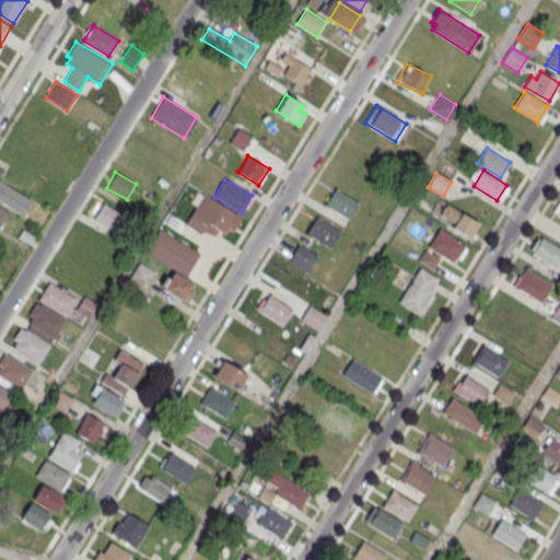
[(0,181),(32,199),(22,214),(0,201),(0,181)]
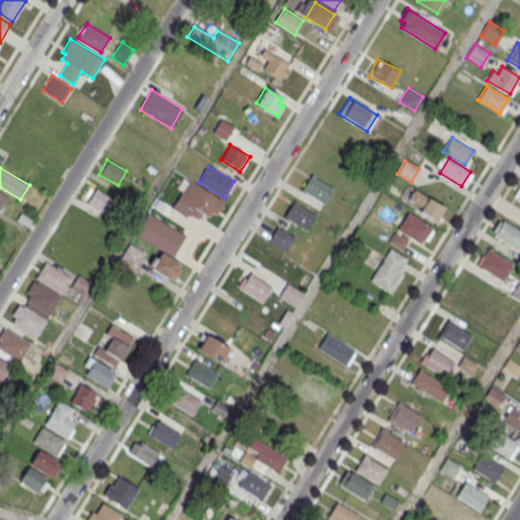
[(332,189),(311,175),(302,190),(323,204),(332,189)]
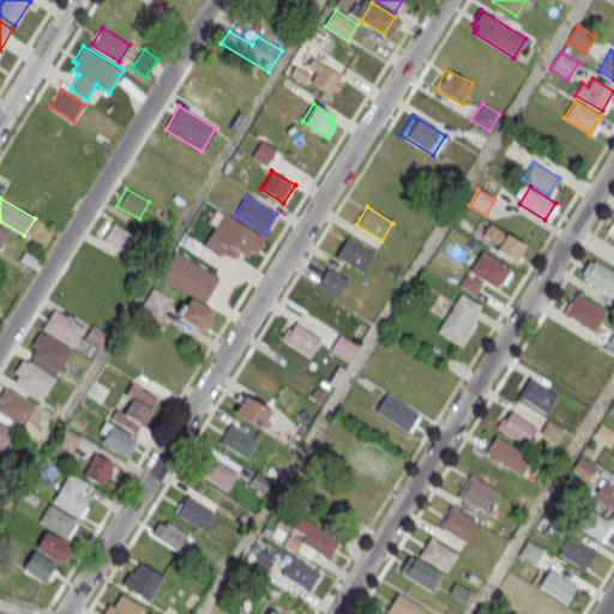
[(223,211),(265,238),(256,252),(251,250),(247,256),(228,245),(220,257),(202,246),(223,211)]
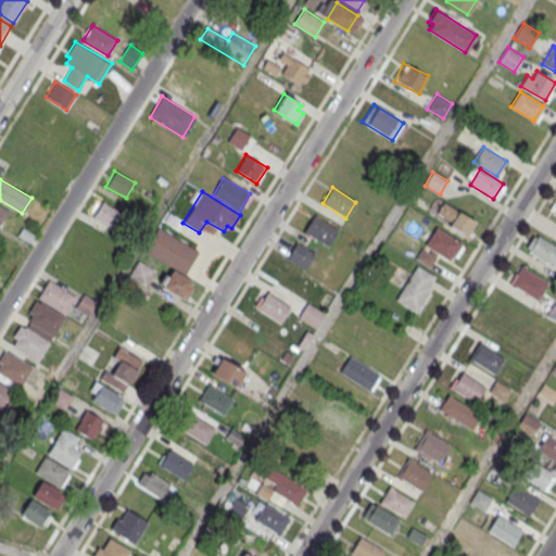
[(465,237),(475,220),(438,198),(429,211),(446,222),(444,225),(465,237)]
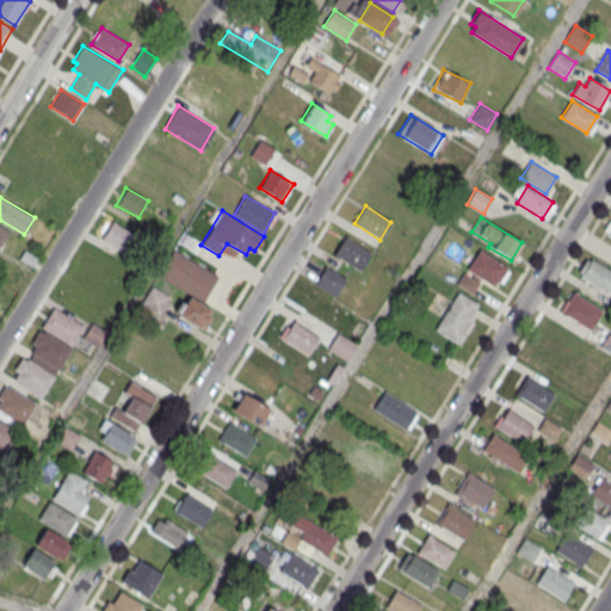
[(139,236),(113,221),(103,239),(128,254),(139,236)]
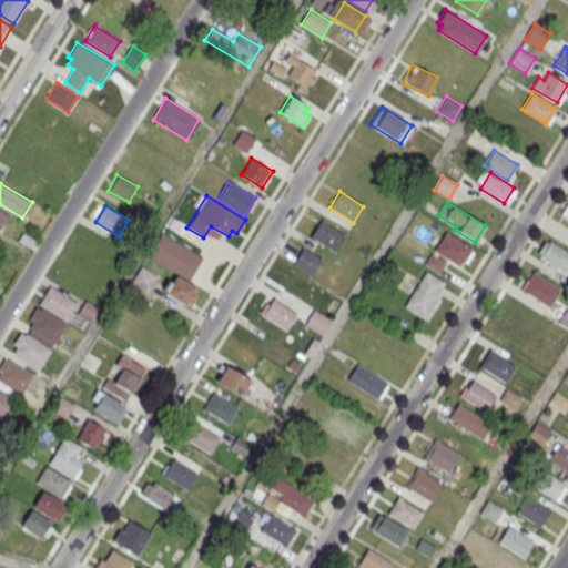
[(0,209),(9,215),(0,230),(0,209)]
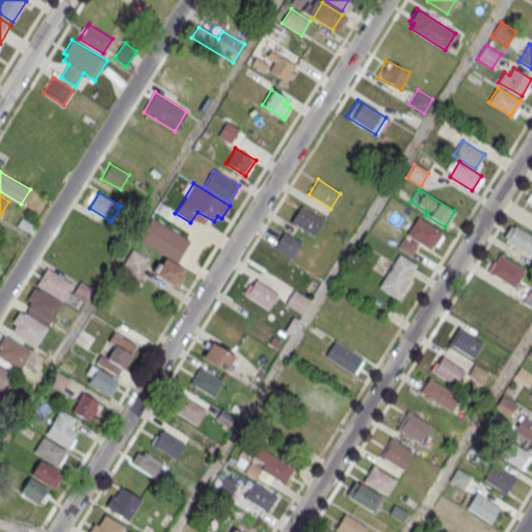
[(314,236),(323,219),(300,206),(291,221),(314,236)]
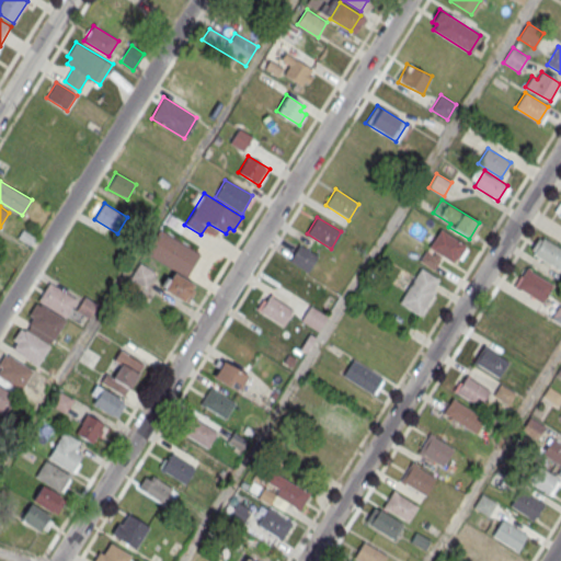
[(145,252),(185,277),(199,253),(159,229),(145,252)]
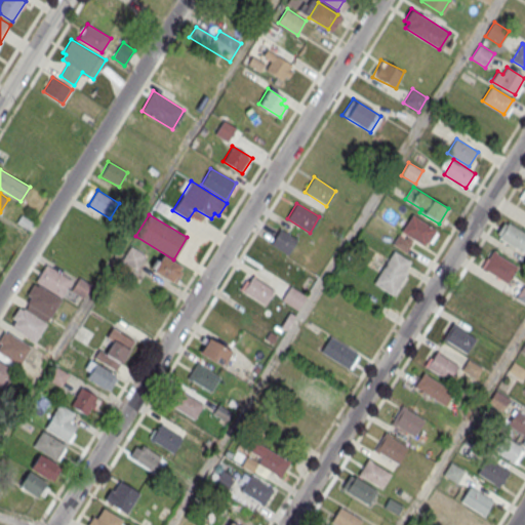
[(411,214),(437,230),(427,246),(401,231),(411,214)]
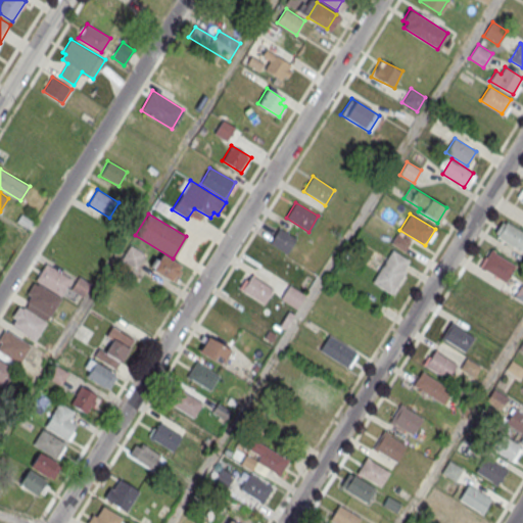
[(502,220),(522,232),(522,250),(522,252),(492,235),(502,220)]
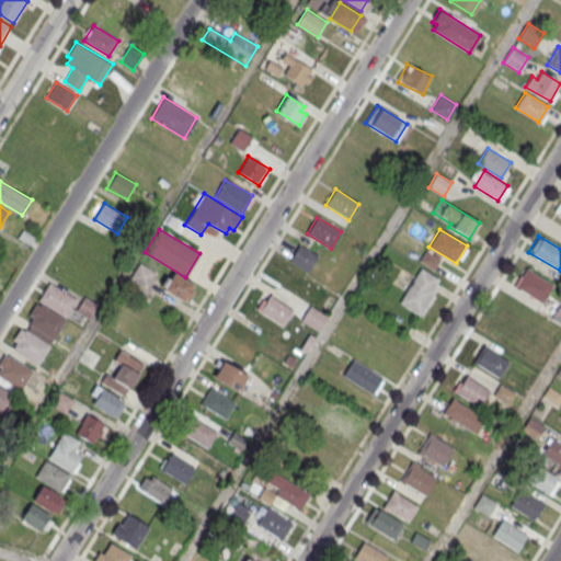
[(300,243),(318,255),(307,272),(289,261),(300,243)]
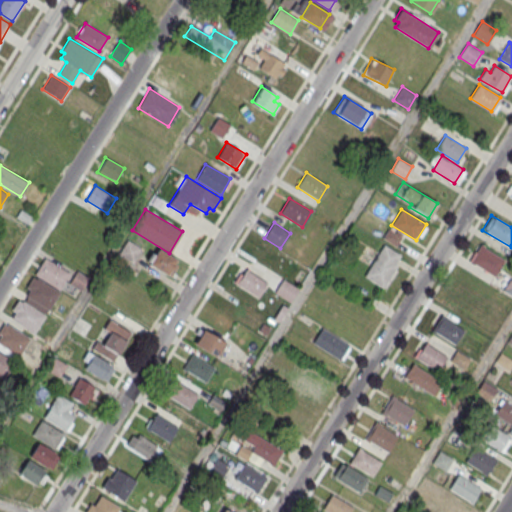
[(133,262),(142,248),(128,239),(119,253),(133,262)]
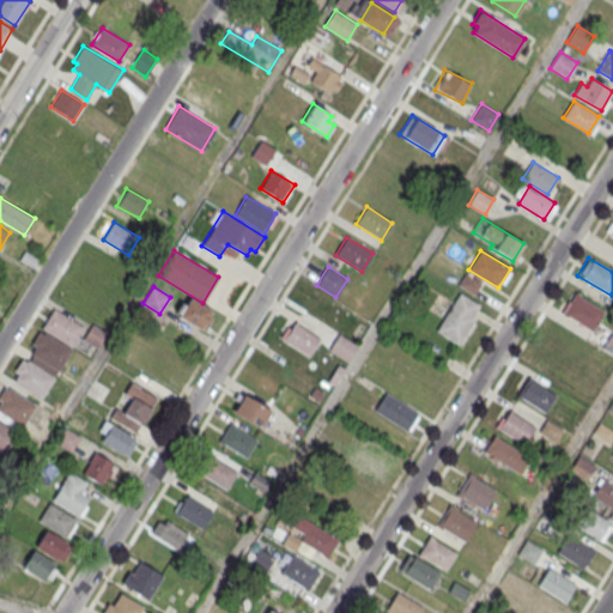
[(459,292),(480,304),(474,315),(475,316),(459,344),(436,331),(459,292)]
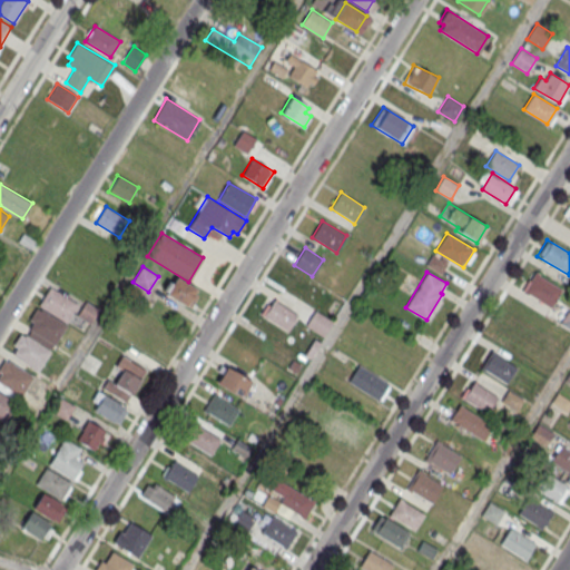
[(533,273),(561,290),(551,307),(523,291),(533,273)]
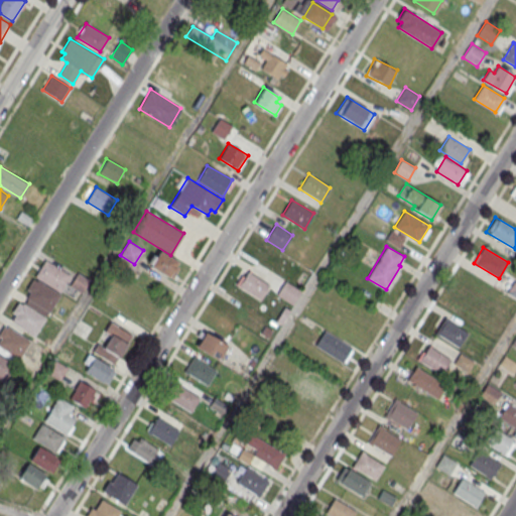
[(160,250),(176,261),(166,276),(150,266),(160,250)]
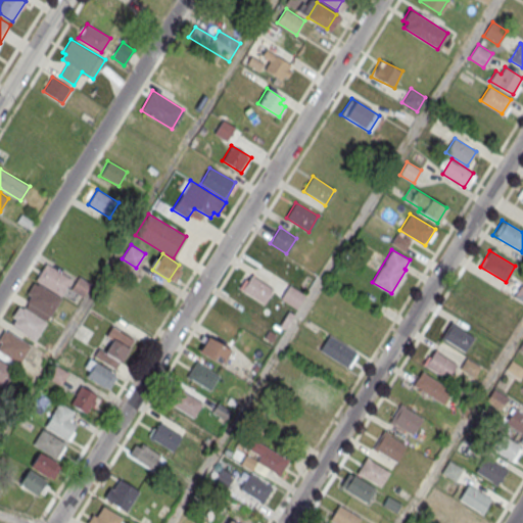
[(60,296),(36,280),(46,263),(72,279),(60,296)]
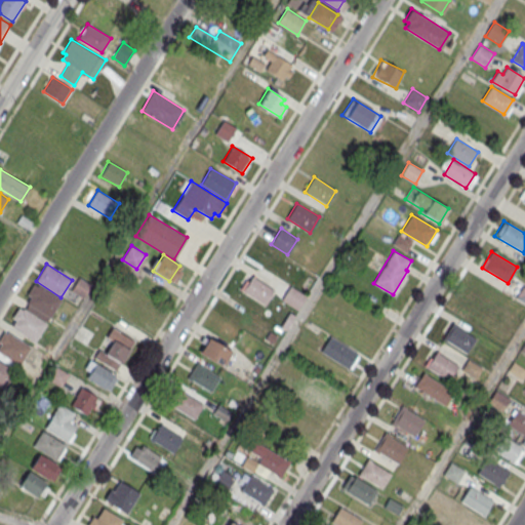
[(251,275),(274,289),(265,306),(239,290),(245,280),(248,281),(251,275)]
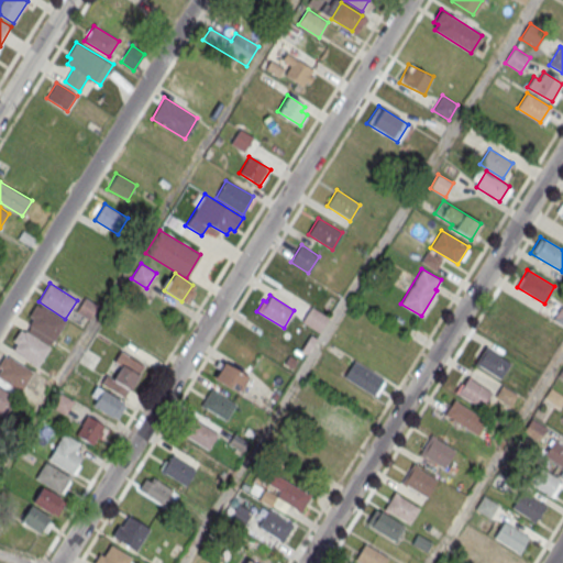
[(90,320),(99,306),(85,297),(76,311),(90,320)]
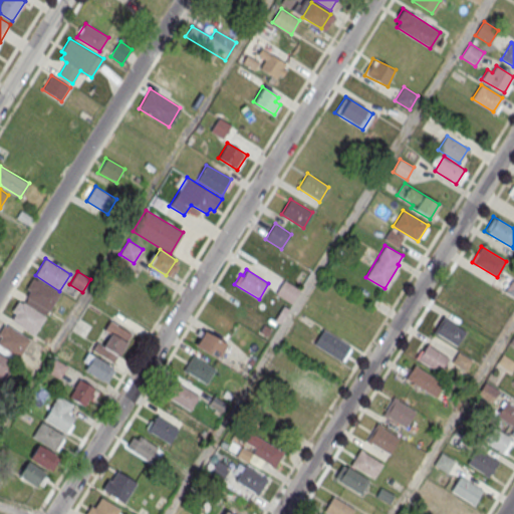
[(48,310),(26,297),(31,289),(27,286),(32,278),(36,280),(37,279),(60,293),(48,310)]
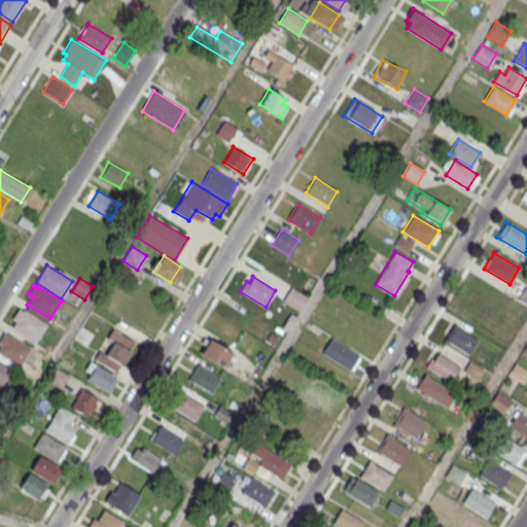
[(291,286),(308,296),(299,311),(282,301),(291,286)]
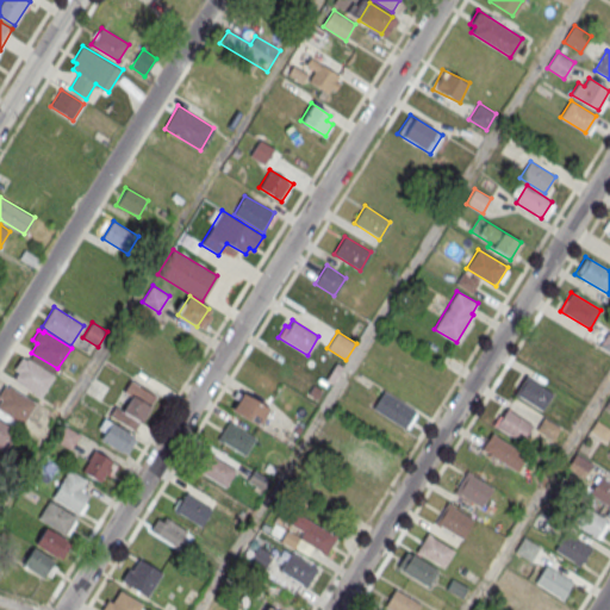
[(609,352),(609,331),(599,347),(609,352)]
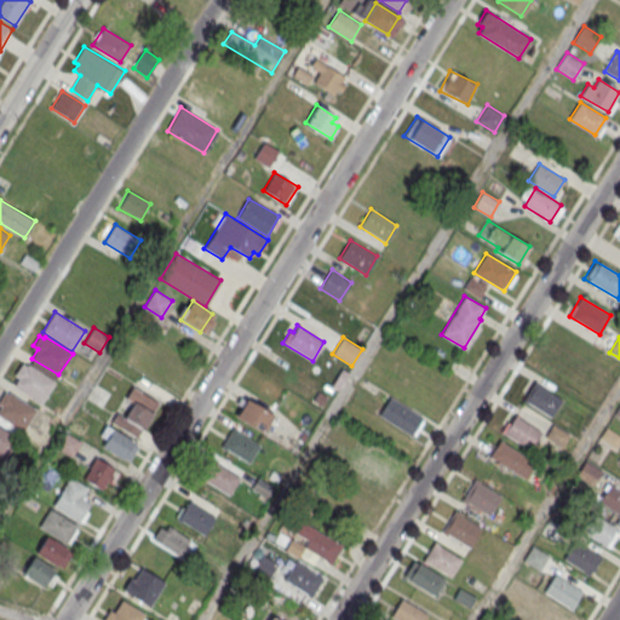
[(40,402),(13,386),(19,377),(15,373),(22,363),(27,366),(28,365),(55,382),(40,402)]
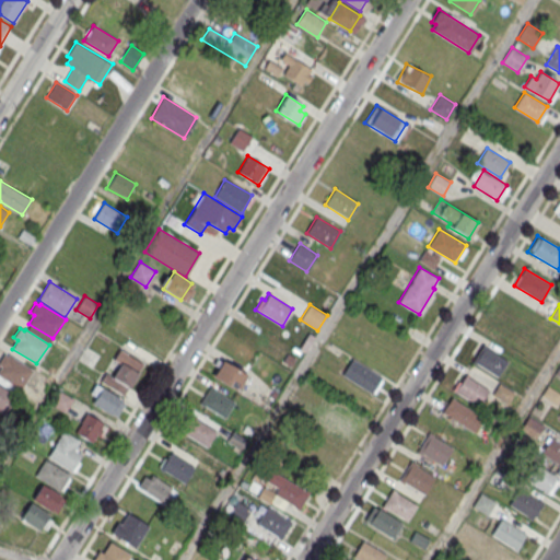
[(482,345),(508,360),(497,377),(471,361),(482,345)]
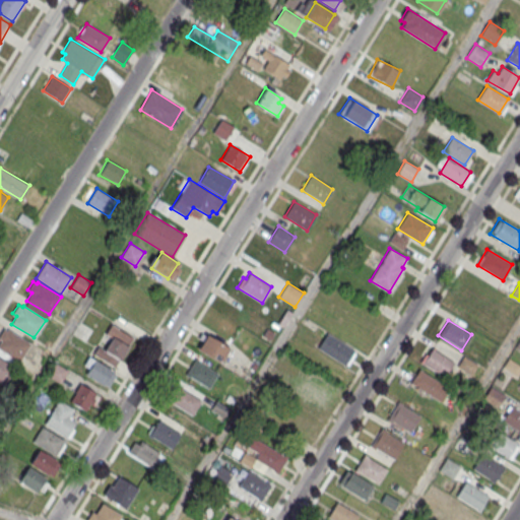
[(134,338),(112,324),(106,333),(112,337),(104,349),(98,345),(92,353),(115,368),(134,338)]
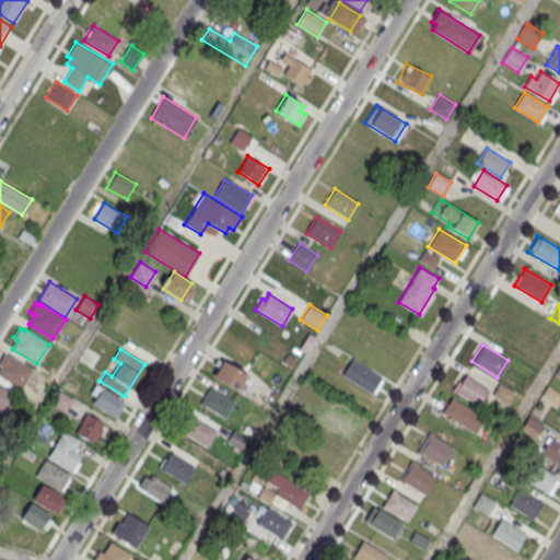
[(20,388),(0,376),(0,366),(1,365),(0,364),(0,357),(2,353),(7,356),(8,354),(33,370),(20,388)]
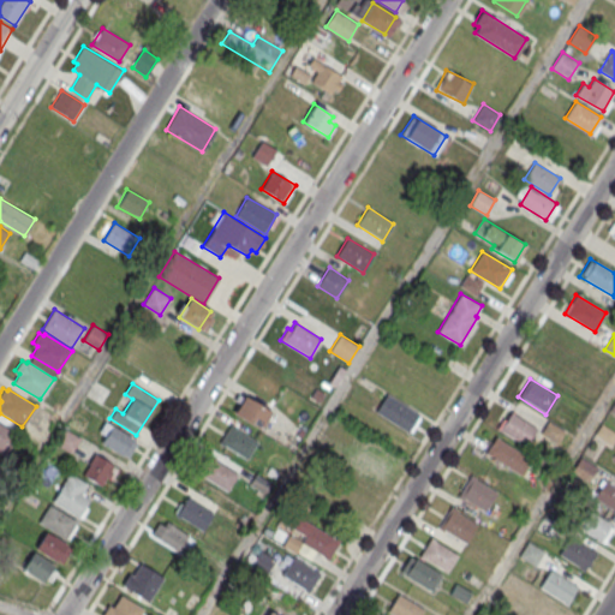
[(244,394),(270,411),(260,429),(232,412),(244,394)]
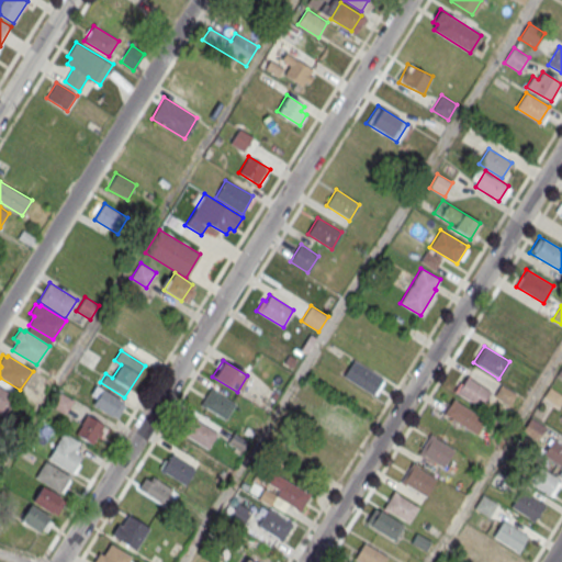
[(353,360),(383,378),(372,395),(344,377),(353,360)]
